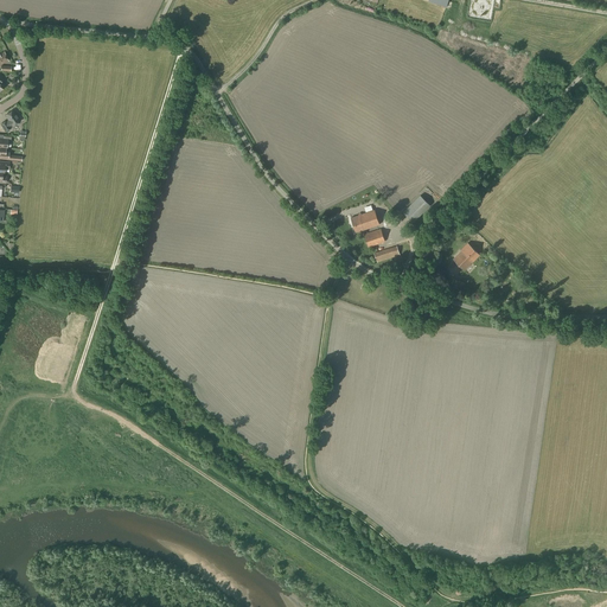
[(20,121),(13,110),(5,115),(8,120),(6,121),(6,120),(0,123),(0,125),(5,133),(11,128),(11,127),(12,126),(13,127),(20,121)]
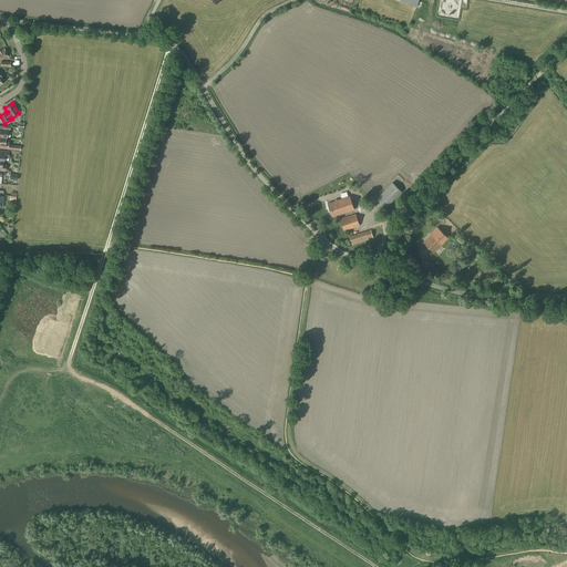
[(10,134),(10,129),(3,127),(2,131),(0,130),(0,137),(6,138),(7,134),(10,134)]
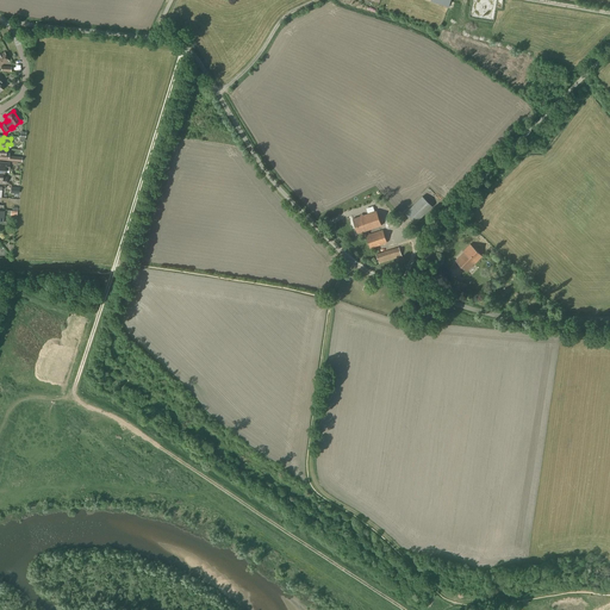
[(0,173),(2,173),(2,174),(4,174),(4,173),(8,174),(10,170),(10,163),(0,162),(0,173)]
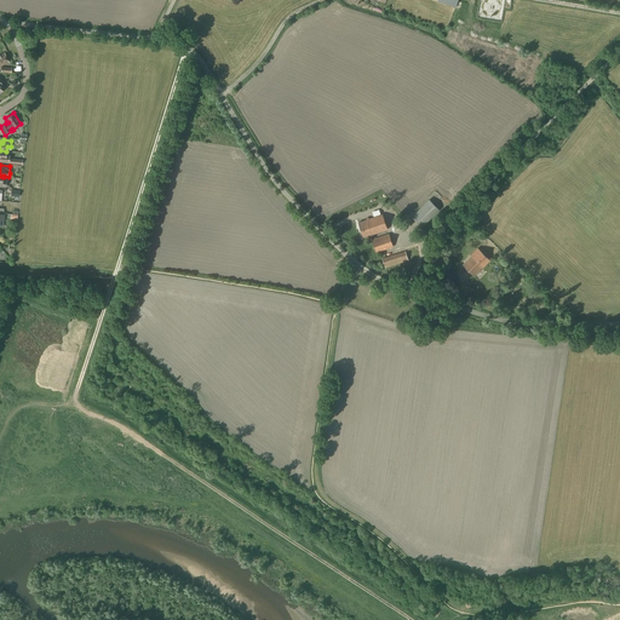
[(423,228),(440,210),(430,200),(413,217),(423,228)]
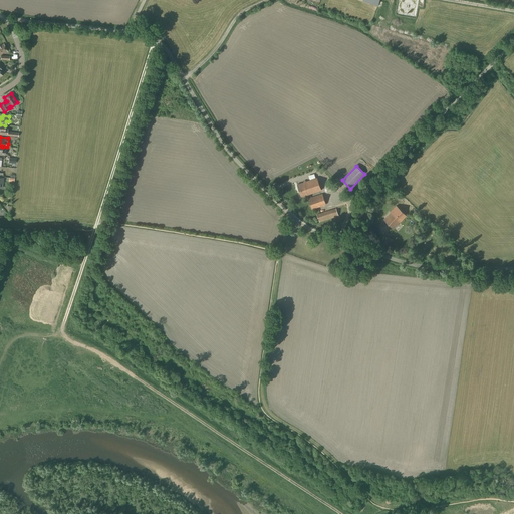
[(301,197),(310,194),(321,191),(317,178),(297,185),(301,197)]
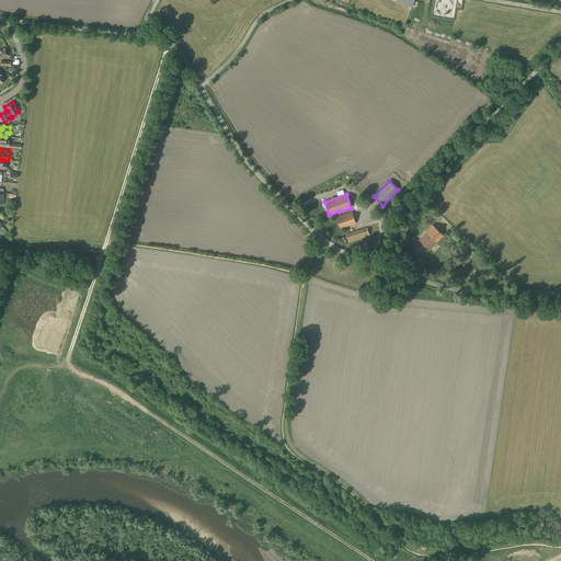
[(340,229),(356,224),(352,212),(336,217),(340,229)]
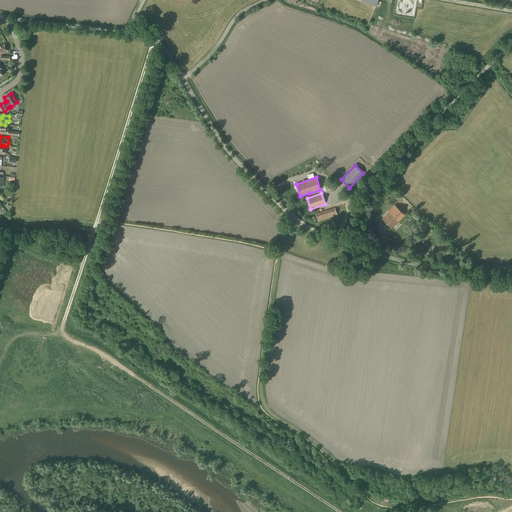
[(392,228),(405,215),(395,206),(382,219),(392,228)]
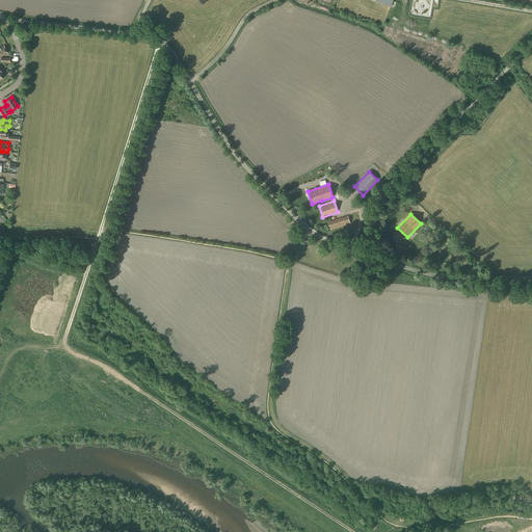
[(330,230),(350,223),(348,216),(338,218),(327,222),(330,230)]
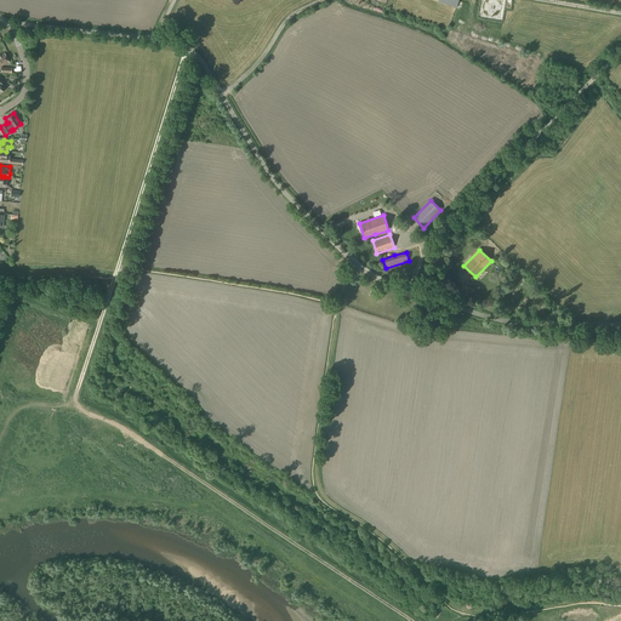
[(448,275),(453,265),(451,263),(454,261),(448,257),(438,277),(443,280),(446,275),(448,275)]
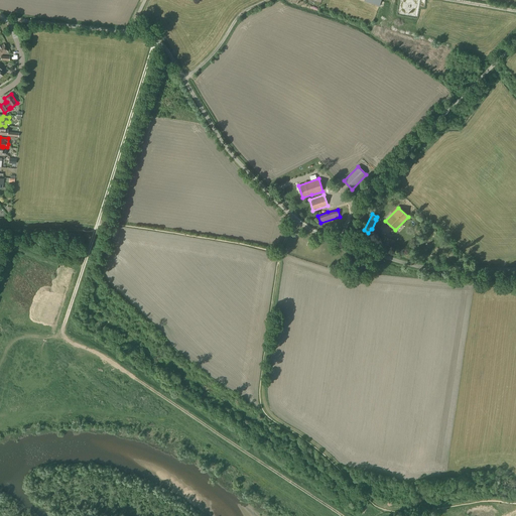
[(390,252),(395,241),(383,236),(378,246),(390,252)]
